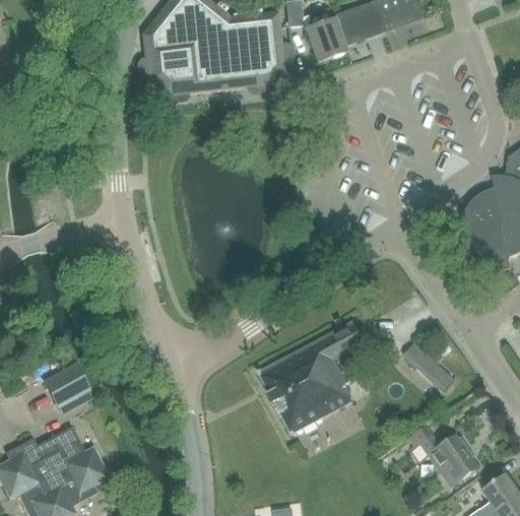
[(230,15),(209,0),(168,0),(141,34),(146,81),(165,95),(272,84),(284,70),(277,10),(230,15)]
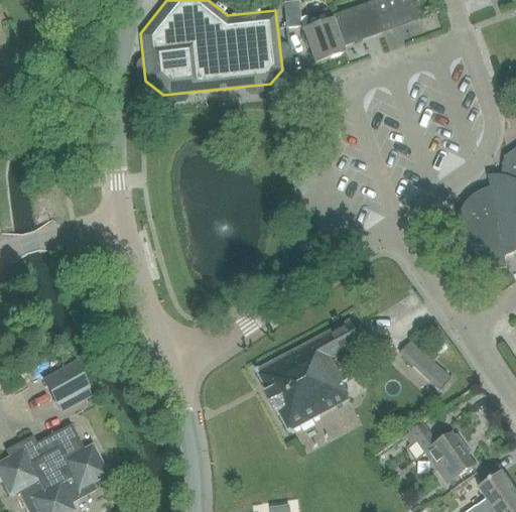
[(283,0),(286,26),(300,24),(300,23),(300,16),(298,0),(283,0)]
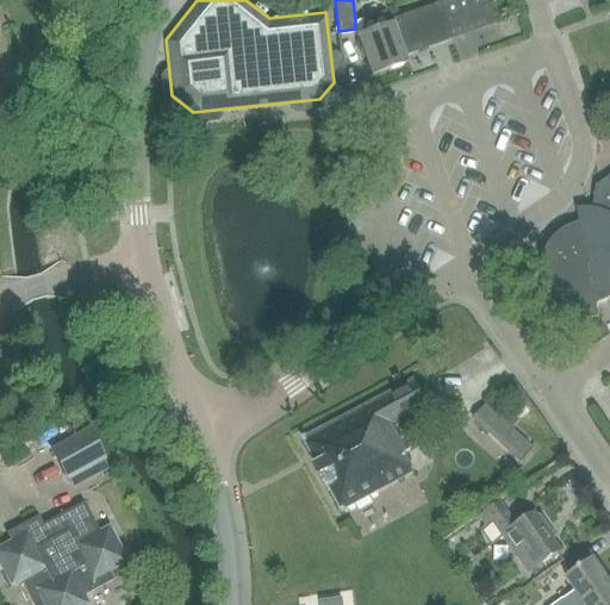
[(439,0),(452,36),(493,20),(486,0),(439,0)]
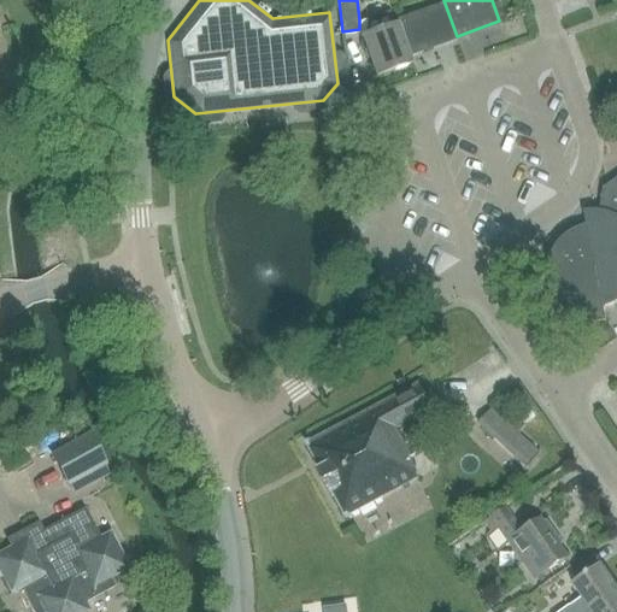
[(438,1),(393,18),(394,23),(398,22),(409,53),(451,39),(438,1)]
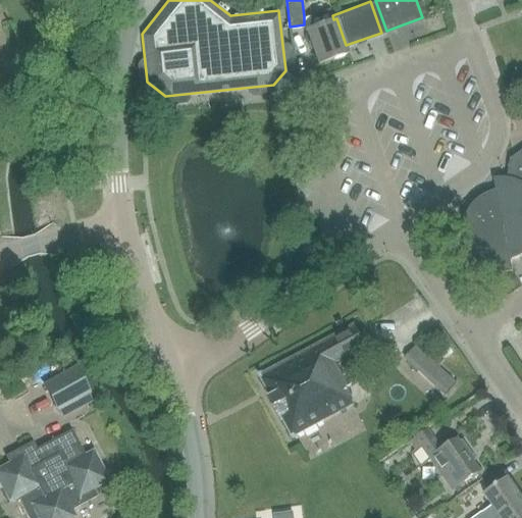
[(307,29),(306,30),(318,61),(348,51),(346,45),(336,18),(333,19),(332,15),(329,7),(310,14),(307,29)]
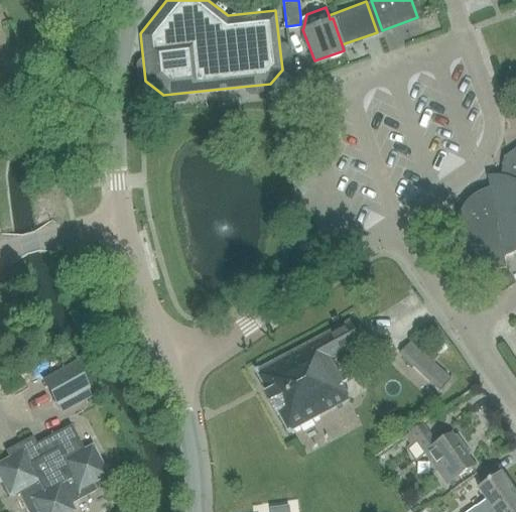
[(515,146),(504,155),(501,174),(488,175),(490,187),(484,187),(481,189),(475,193),(469,198),(463,206),(460,212),(458,219),(457,229),(457,235),(462,246),(466,252),(470,256),(475,261),(481,264),(486,266),(490,267),(495,267),(501,268),(507,267),(504,255),(515,252),(515,251),(515,146)]
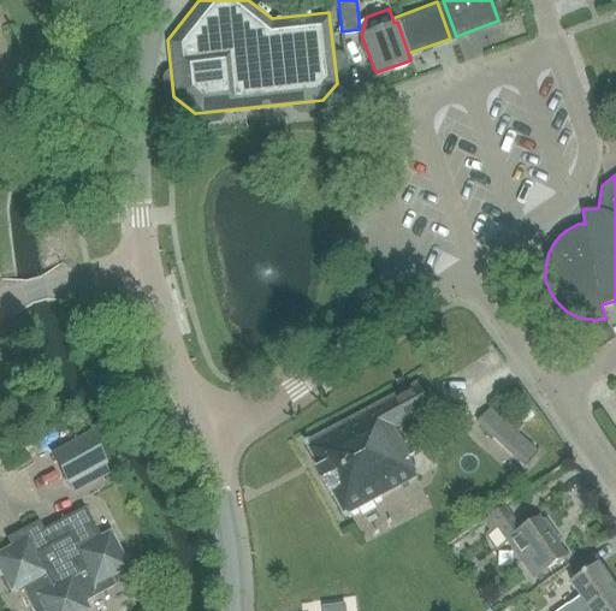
[(416,380),(307,439),(320,466),(318,467),(330,488),(332,487),(344,512),(418,474),(407,455),(410,454),(395,423),(430,405),(416,380)]
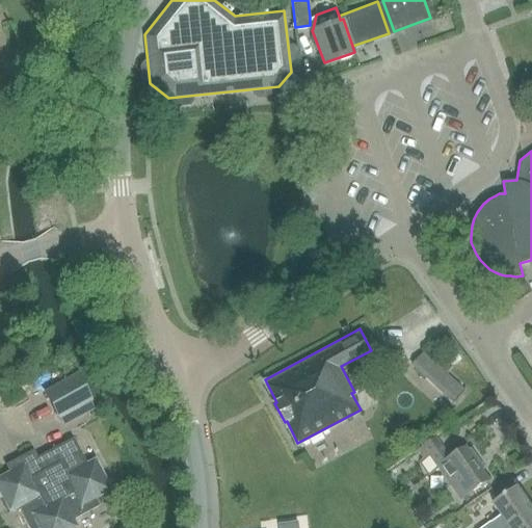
[(426,352),(416,364),(426,374),(436,363),(426,352)]
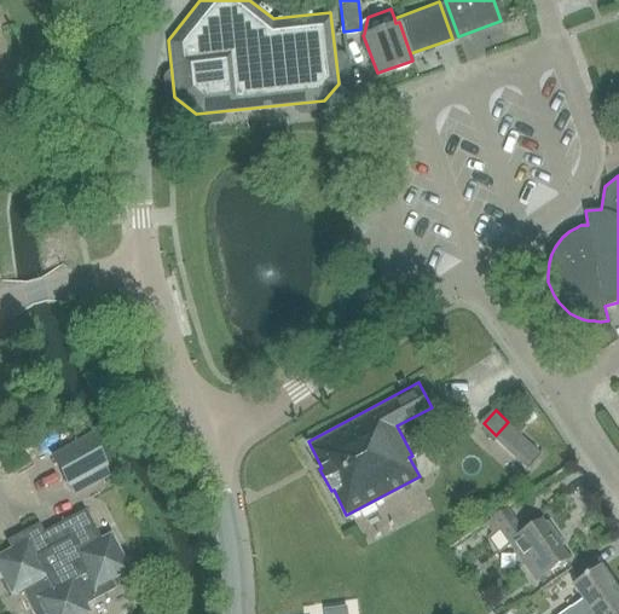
[(516,413),(508,422),(519,432),(527,423),(516,413)]
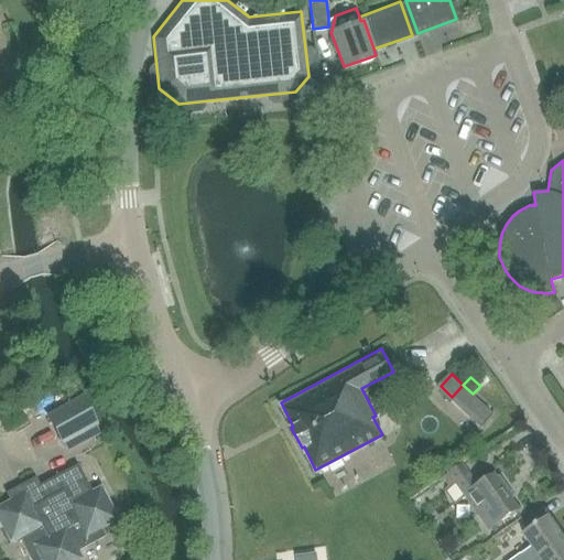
[(49,415),(62,440),(96,421),(83,397),(49,415)]
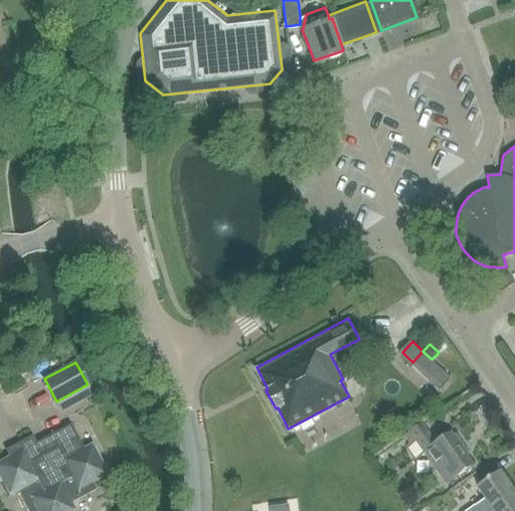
[(423,422),(405,435),(409,441),(406,443),(416,457),(425,450),(448,482),(474,464),(461,445),(463,442),(458,434),(454,434),(453,433),(438,443),(423,422)]
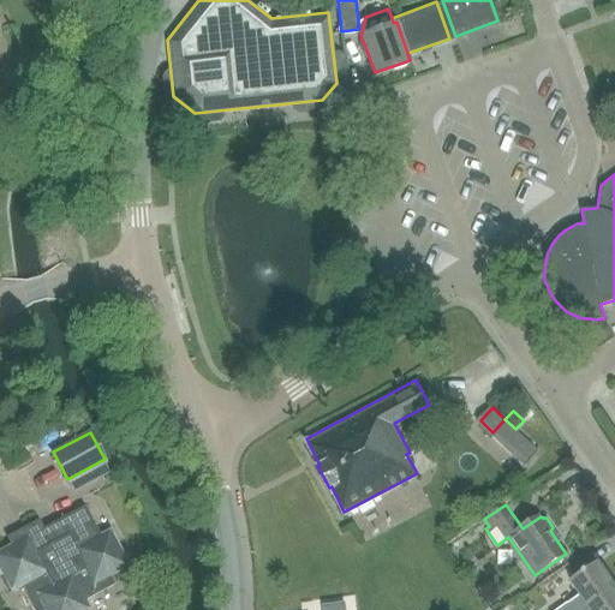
[(12,543),(0,549),(0,567),(11,587),(21,581),(36,609),(39,609),(45,606),(47,609),(81,609),(88,606),(83,597),(112,581),(108,573),(126,563),(107,530),(97,534),(82,506),(59,518),(63,525),(46,533),(39,518),(7,534),(12,543)]
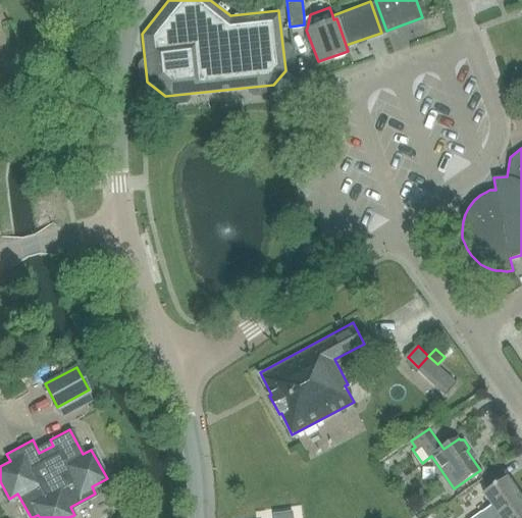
[(485,493),(491,502),(468,517),(490,517),(500,512),(500,513),(521,497),(521,494),(509,475),(485,493)]
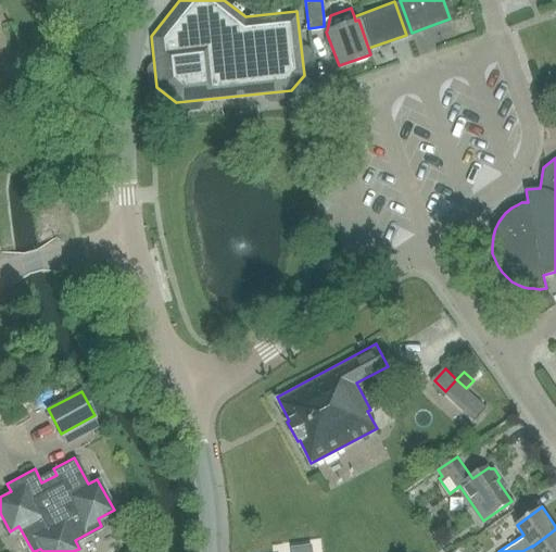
[(555,551),(555,529),(532,547),(535,551),(555,551)]
